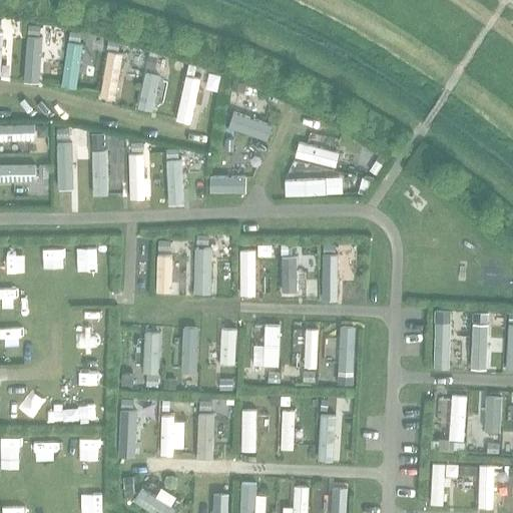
[(18,53),(20,6),(3,5),(1,52),(18,53)]
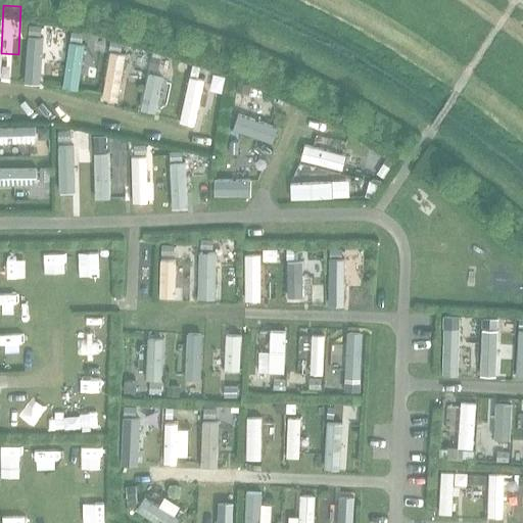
[(29,27),(29,35),(41,36),(41,27),(29,27)]
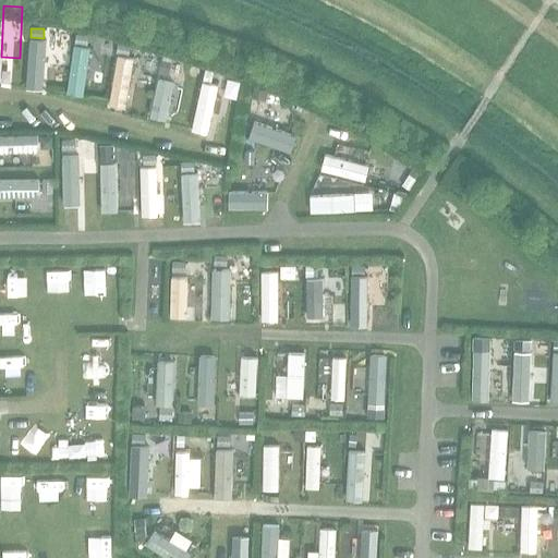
[(131,82),(148,83),(152,33),(134,32),(131,82)]
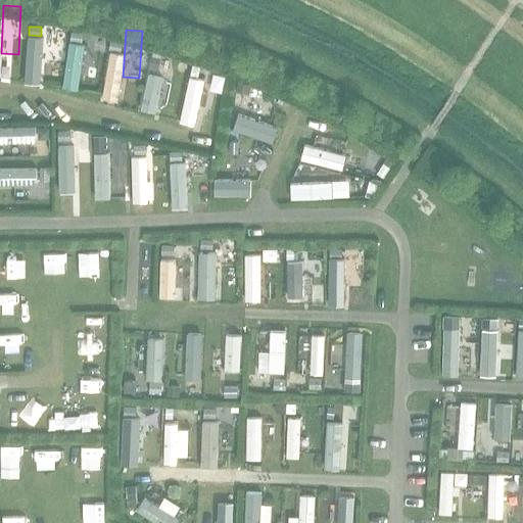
[(70,32),(69,42),(82,44),(83,34),(70,32)]
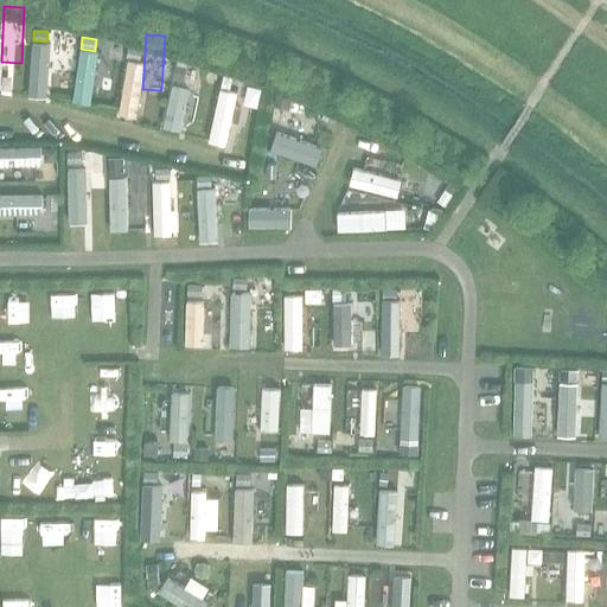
[(129,48),(128,59),(141,61),(142,49),(129,48)]
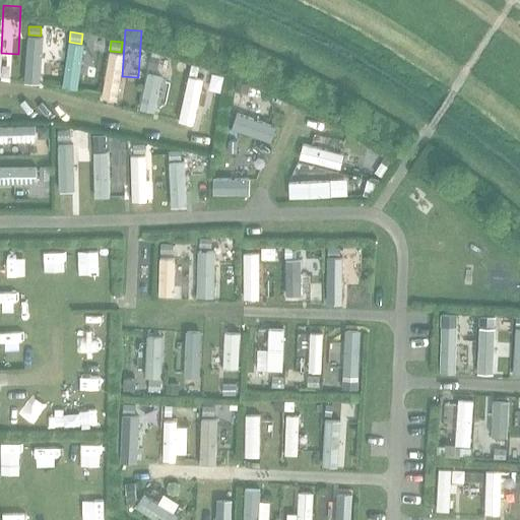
[(198,104),(213,105),(219,52),(204,50),(198,104)]
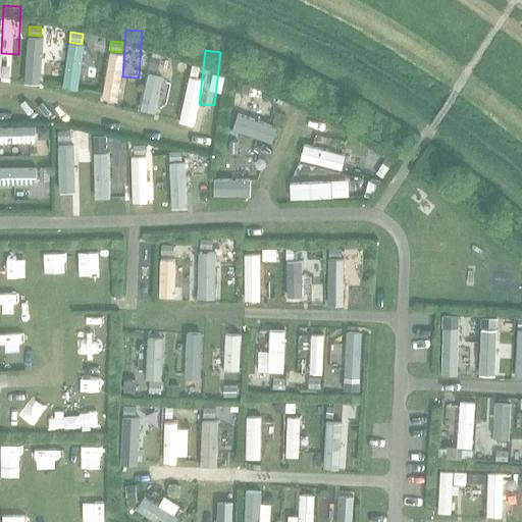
[(165,53),(157,83),(181,90),(191,60),(165,53)]
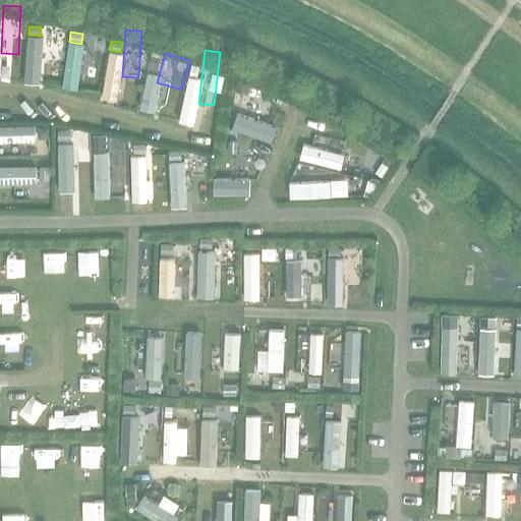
[(151,58),(149,69),(157,71),(159,60),(151,58)]
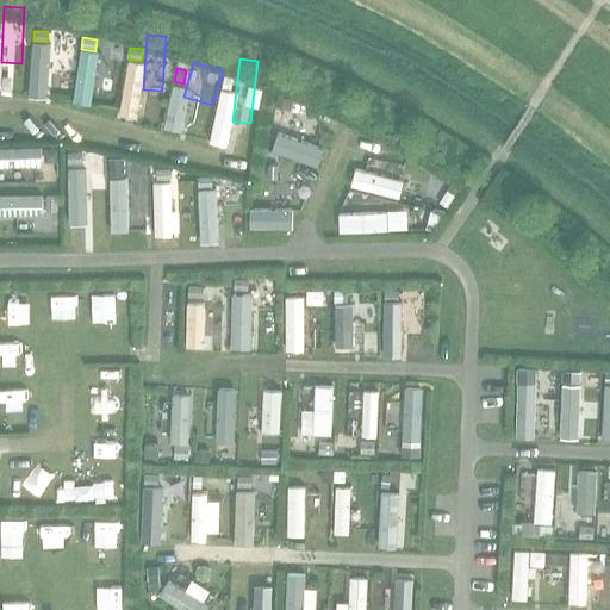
[(224,76),(222,89),(231,92),(234,79),(224,76)]
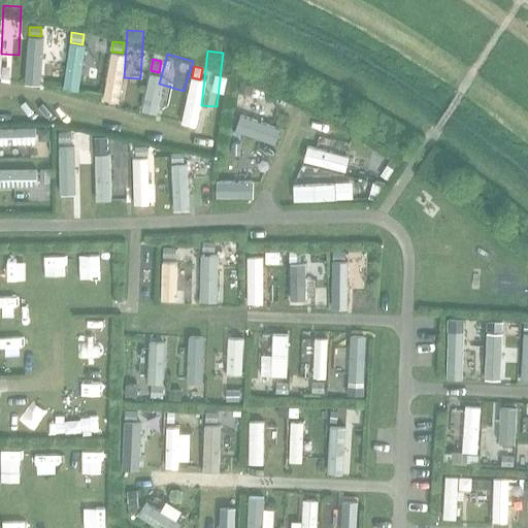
[(240,83),(238,93),(252,96),(254,86),(240,83)]
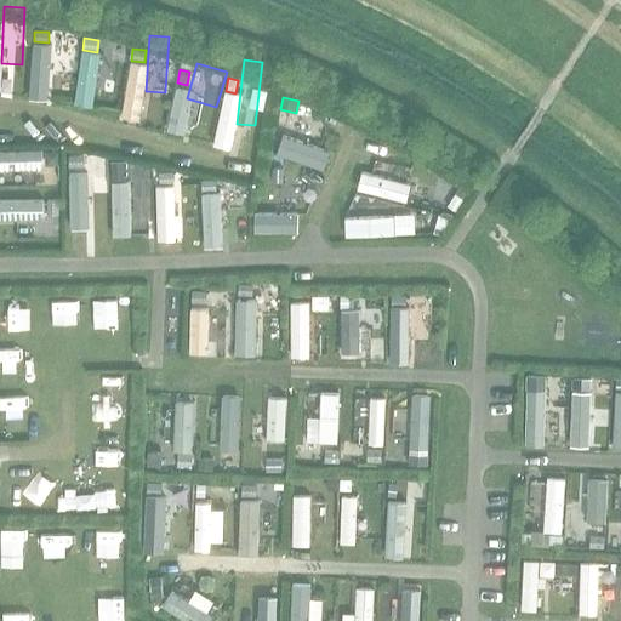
[(337,142),(343,117),(305,108),(298,132),(337,142)]
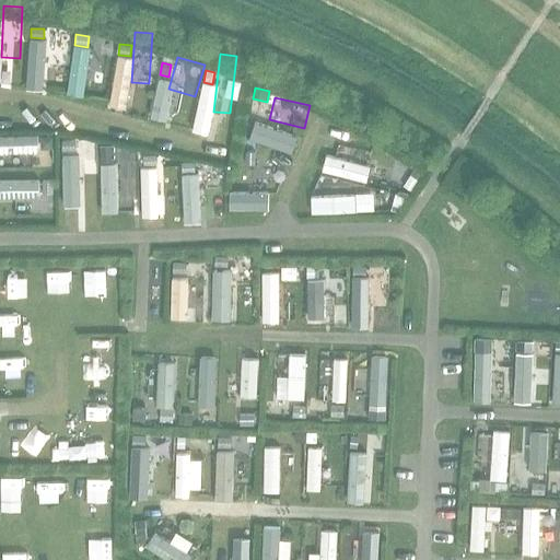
[(9,114),(8,131),(58,136),(60,117),(9,114)]
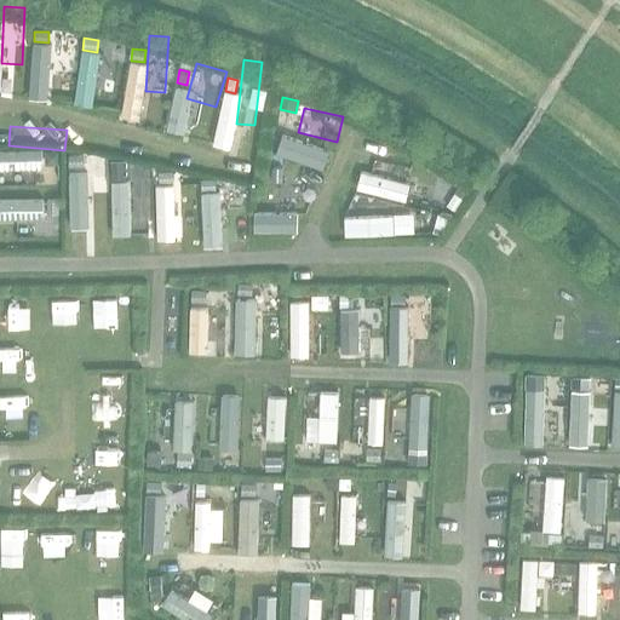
[(109,145),(91,145),(91,204),(109,204),(109,145)]
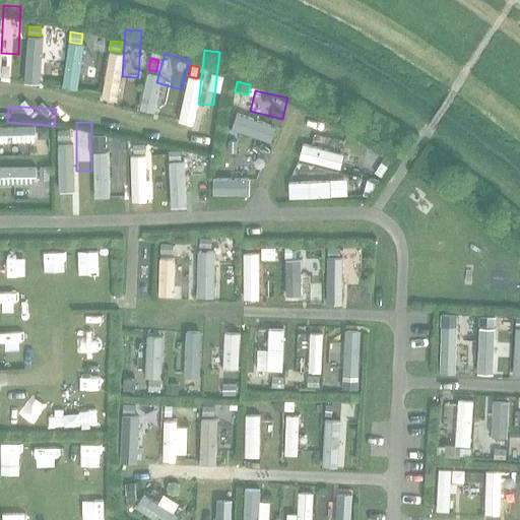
[(49,127),(38,127),(38,139),(49,138),(49,127)]
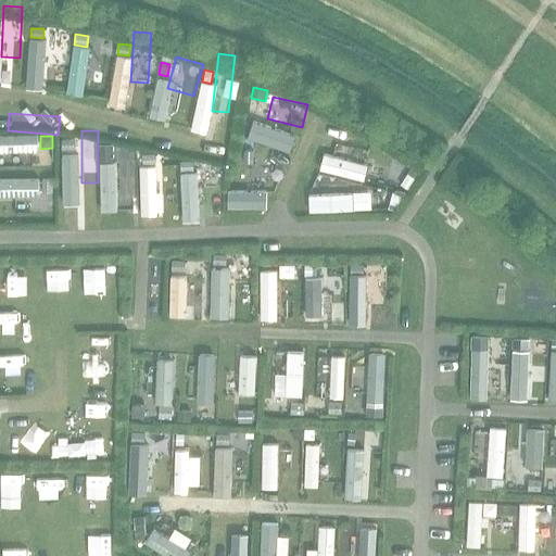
[(270,138),(269,156),(288,158),(289,139),(270,138)]
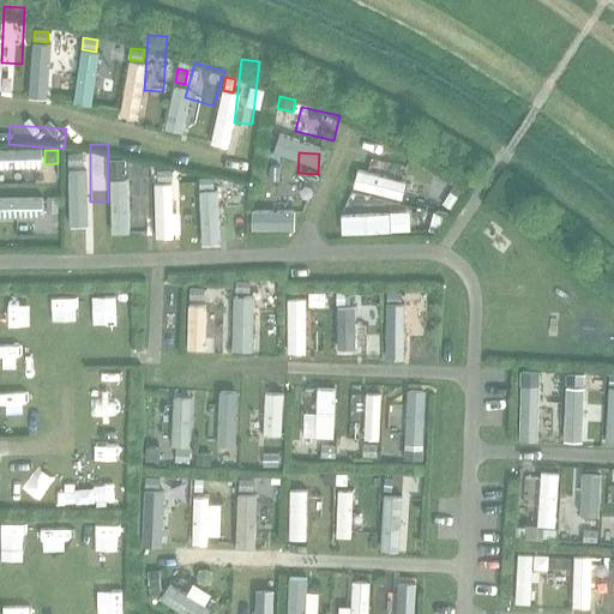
[(82,154),(67,154),(68,166),(83,166),(82,154)]
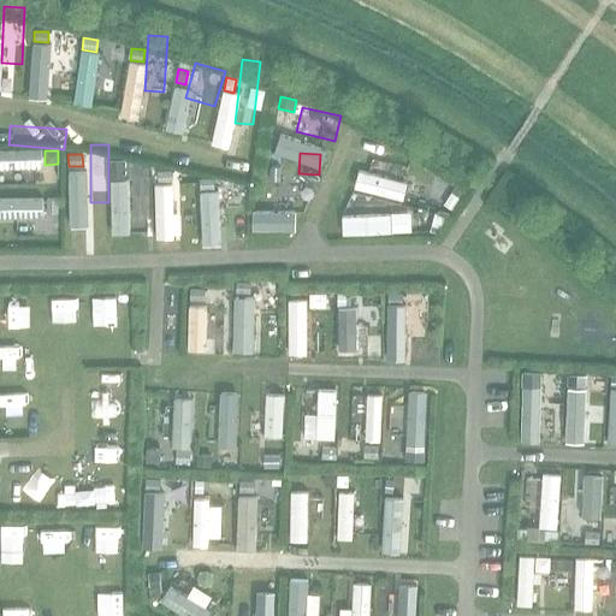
[(125,159),(110,159),(110,178),(125,178),(125,159)]
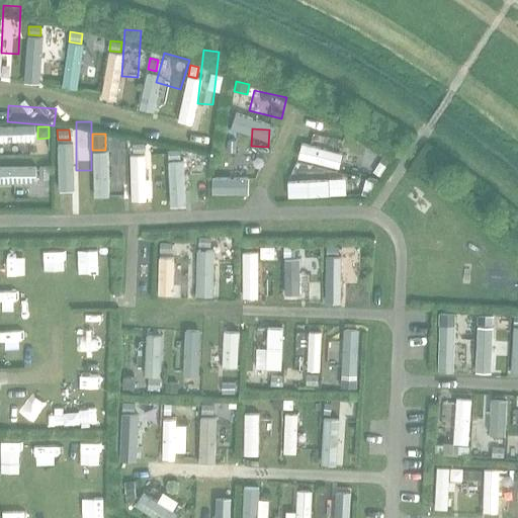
[(235,140),(227,140),(228,152),(236,152),(235,140)]
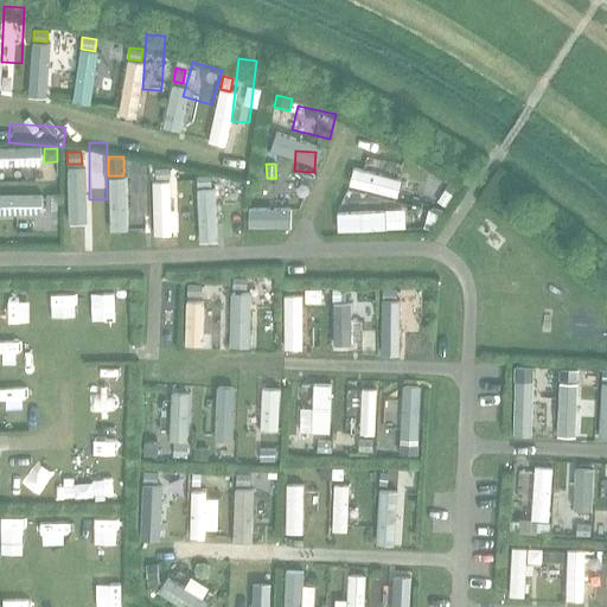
[(170,167),(155,168),(155,181),(170,181),(170,167)]
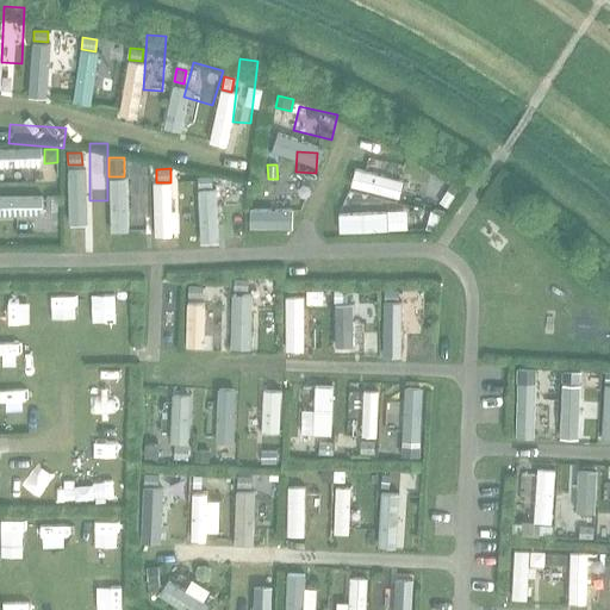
[(212,178),(198,178),(198,188),(212,188),(212,178)]
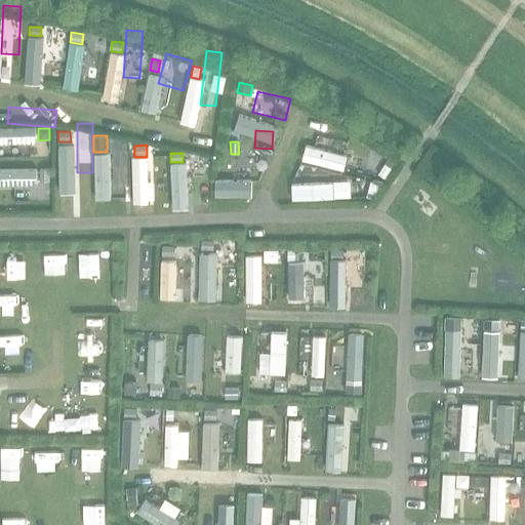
[(233,174),(272,176),(272,158),(234,157),(233,174)]
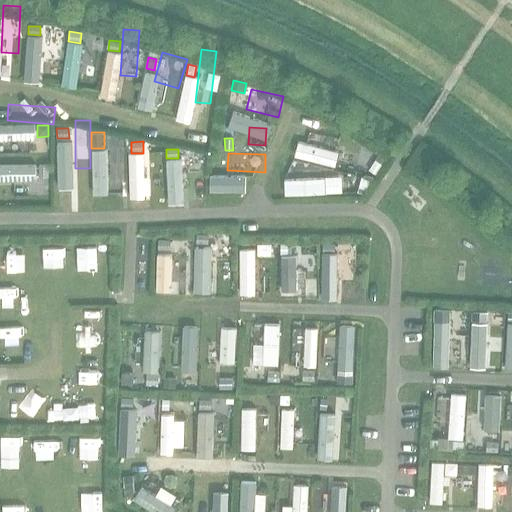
[(362,153),(346,154),(346,170),(362,170),(362,153)]
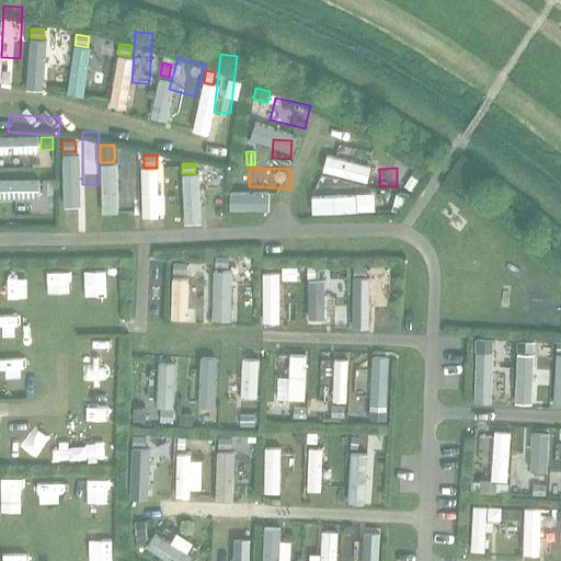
[(332,170),(332,191),(378,191),(378,170),(332,170)]
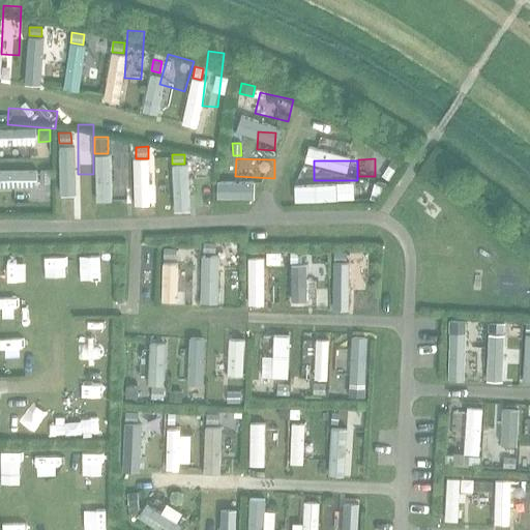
[(389,166),(382,176),(390,181),(398,171),(389,166)]
